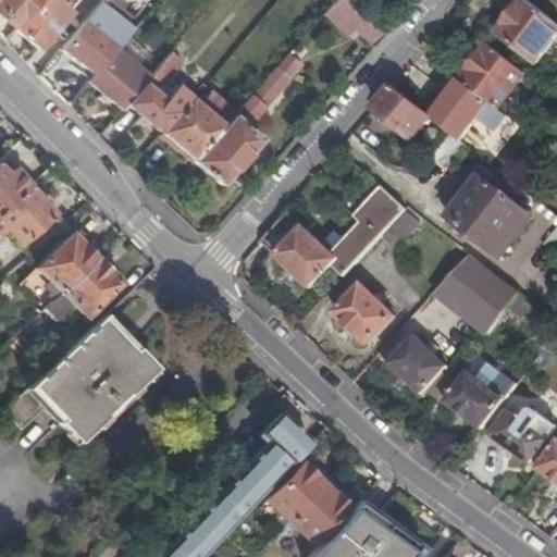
[(0,0),(0,37),(2,39),(12,27),(35,0),(0,0)]
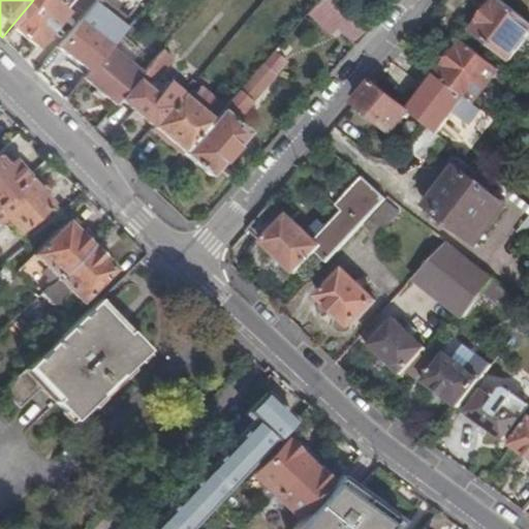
[(33,0),(11,26),(35,47),(65,11),(57,4),(59,0),(33,0)]
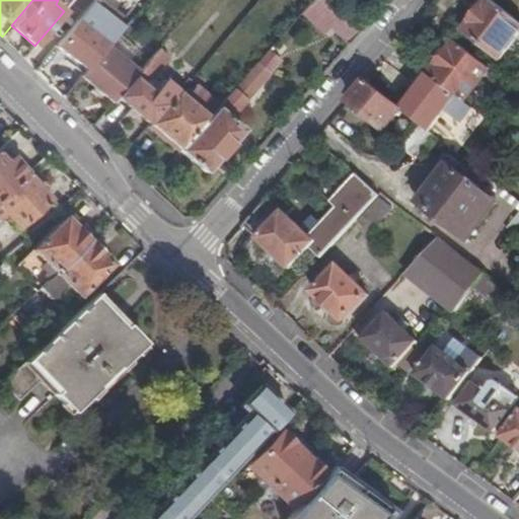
[(58,0),(56,4),(64,11),(73,0),(58,0)]
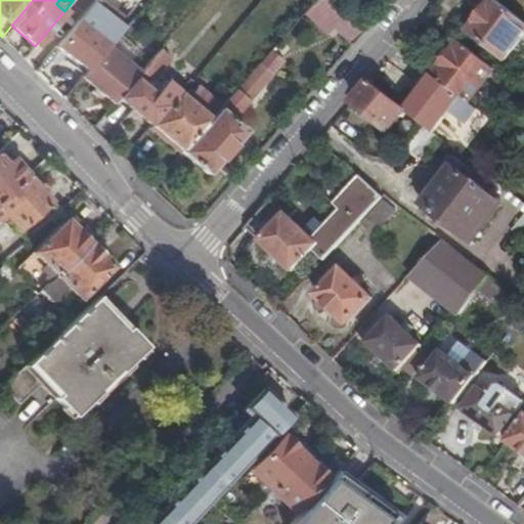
[(351,43),(361,31),(330,0),(315,0),(311,5),(351,43)]
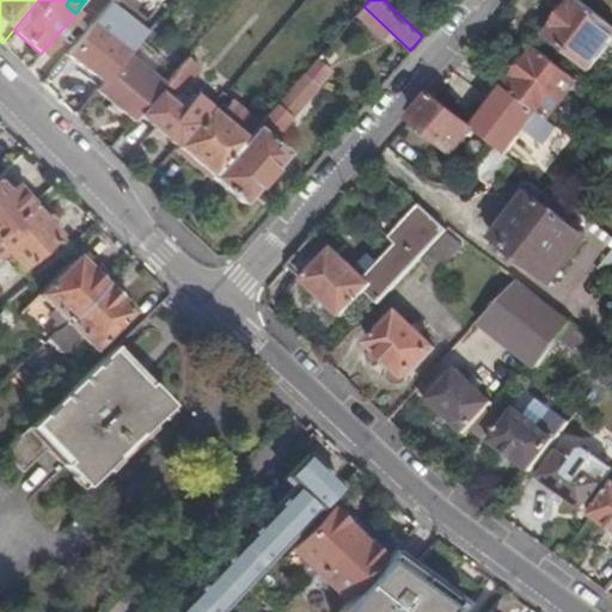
[(611,24),(581,0),(571,0),(546,34),(588,68),(606,46),(611,49),(611,24)]
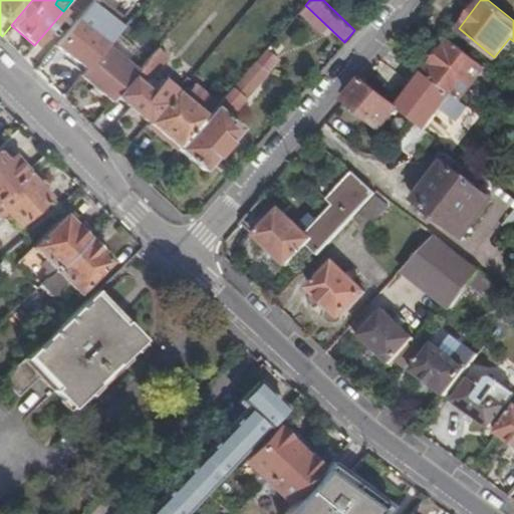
[(55,47),(86,70),(106,45),(97,38),(106,27),(107,25),(94,16),(85,29),(75,21),(55,47)]
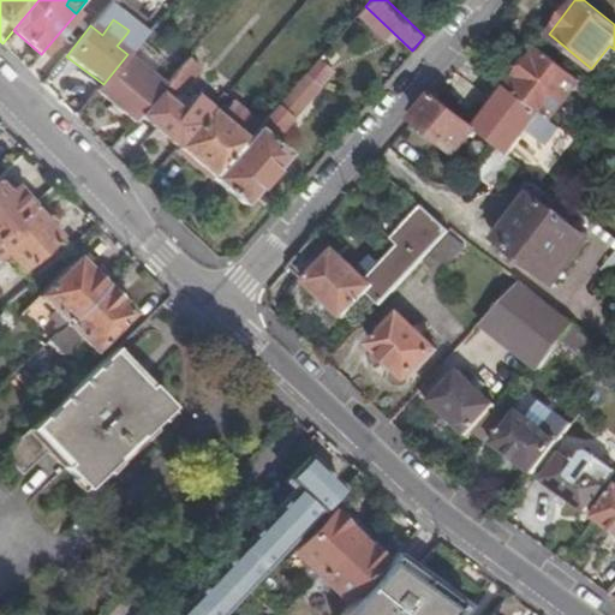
[(138,41),(127,33),(117,46),(127,54),(138,41)]
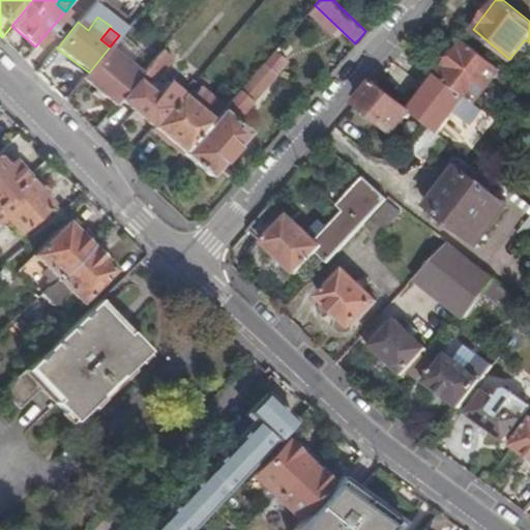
[(120,35),(110,47),(130,63),(140,51),(120,35)]
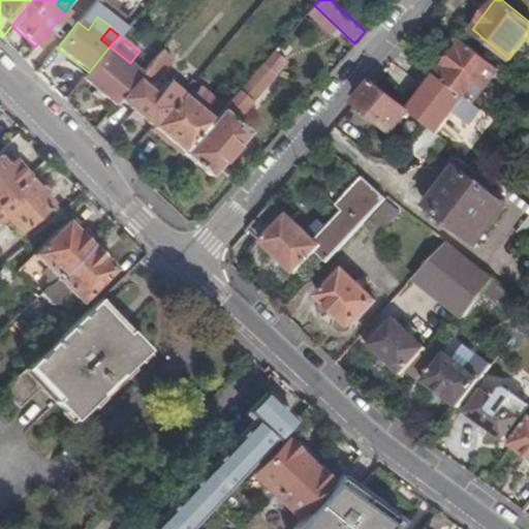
[(464,41),(438,74),(473,102),(500,69),(464,41)]
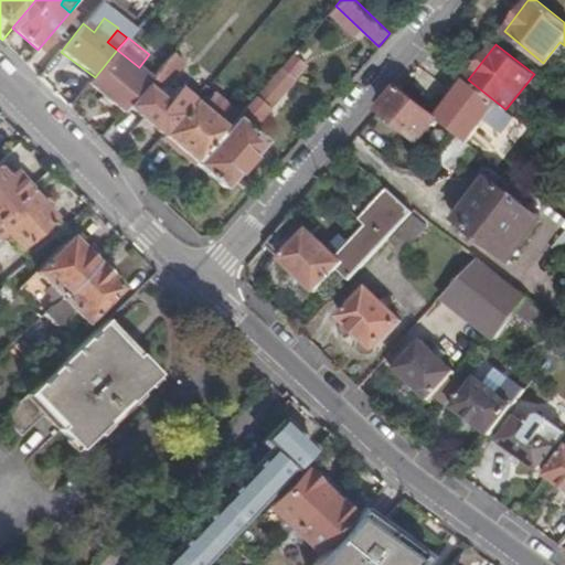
[(124,112),(128,106),(157,72),(152,67),(148,74),(139,67),(117,50),(95,77),(89,84),(124,112)]
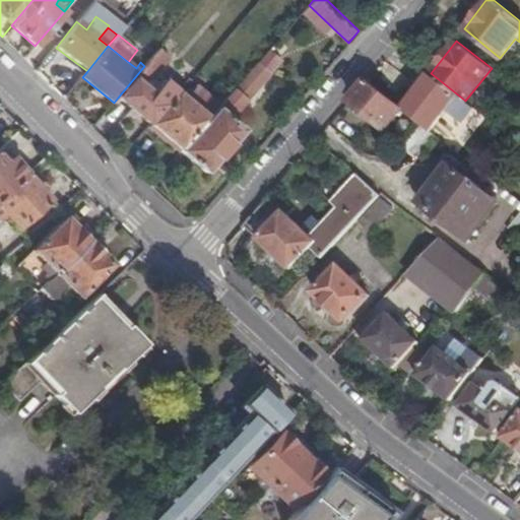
[(118,98),(149,125),(178,91),(165,80),(154,91),(146,85),(170,59),(158,50),(144,66),(118,98)]
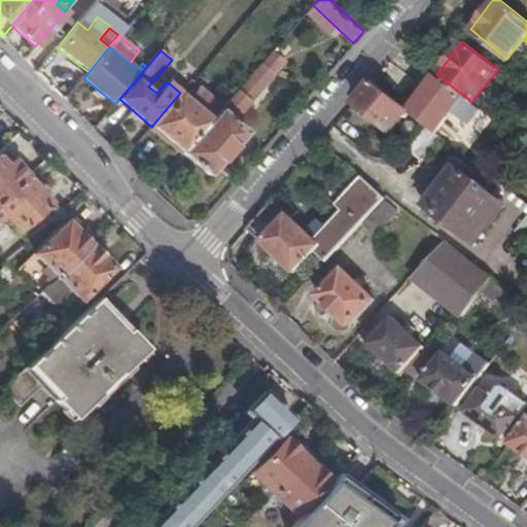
[(212,119),(182,153),(209,175),(247,133),(233,121),(272,77),(259,66),(212,119)]
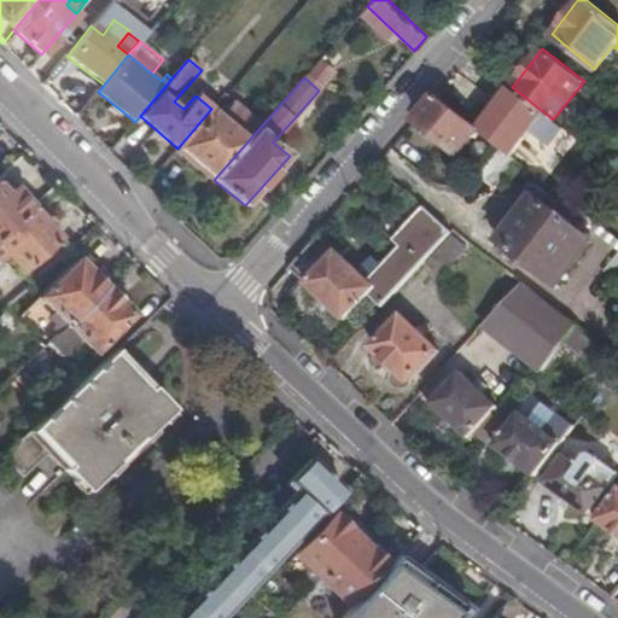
[(478,128),(502,147),(511,155),(530,129),(549,145),(563,128),(553,120),(512,87),(478,128)]
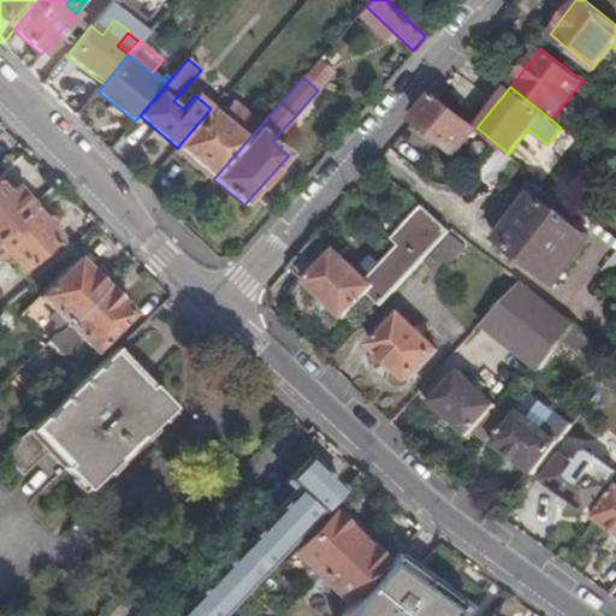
[(416,117),(430,126),(458,150),(477,128),(436,95),(416,117)]
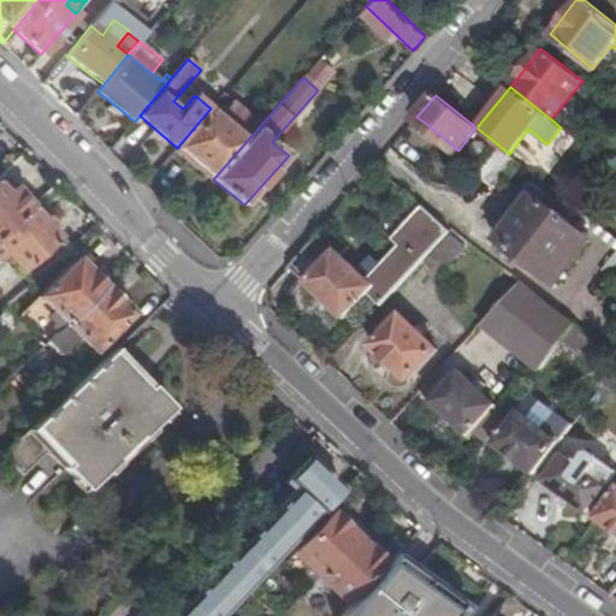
[(177,148),(213,179),(248,140),(211,108),(177,148)]
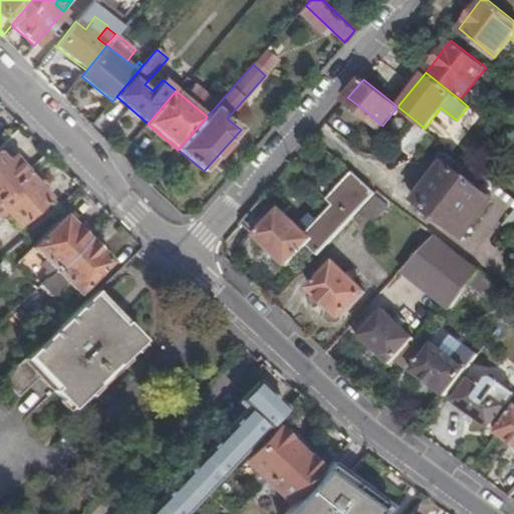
[(347,97),(345,101),(354,109),(358,105),(347,97)]
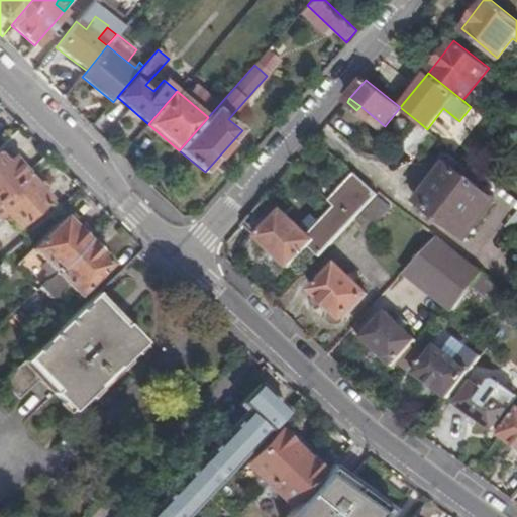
[(420,123),(402,146),(415,157),(433,133),(427,129),(420,123)]
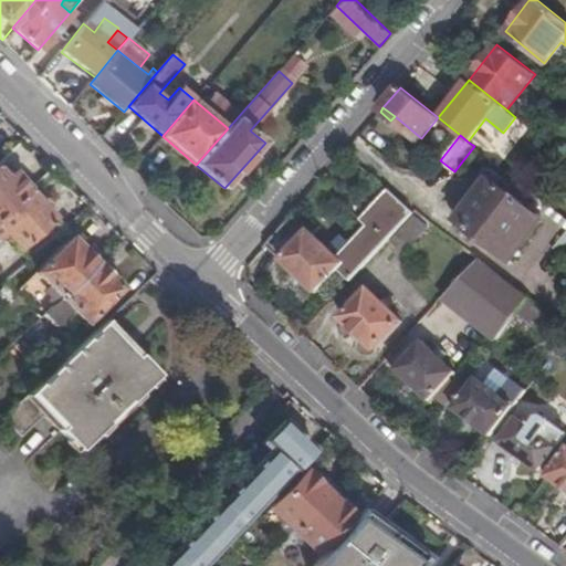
[(0,215),(27,191),(9,173),(2,178),(0,176),(0,215)]
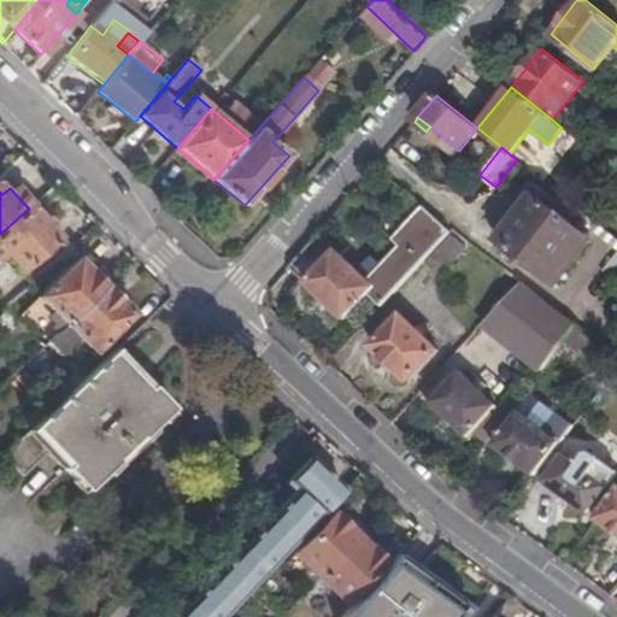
[(587,212),(565,195),(553,209),(533,193),(498,238),(554,282),(589,238),(576,227),(587,212)]
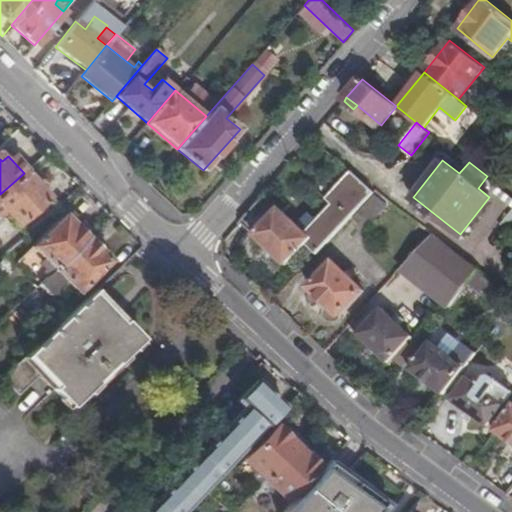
[(312,238),(306,244),(317,254),(377,189),(352,170),(326,198),(331,204),(309,228),(306,232),(312,238)]
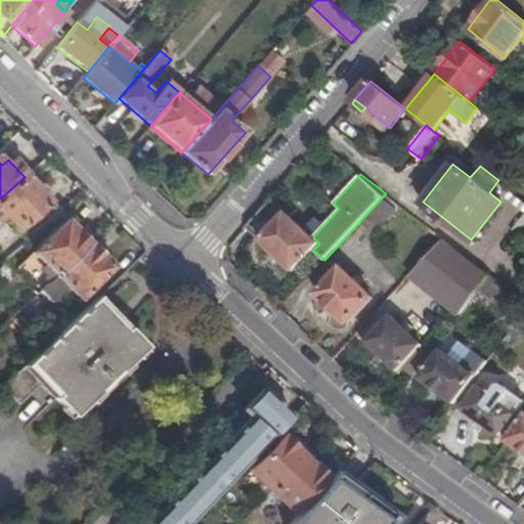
[(48,202),(25,177),(0,199),(0,224),(7,219),(16,229),(48,202)]
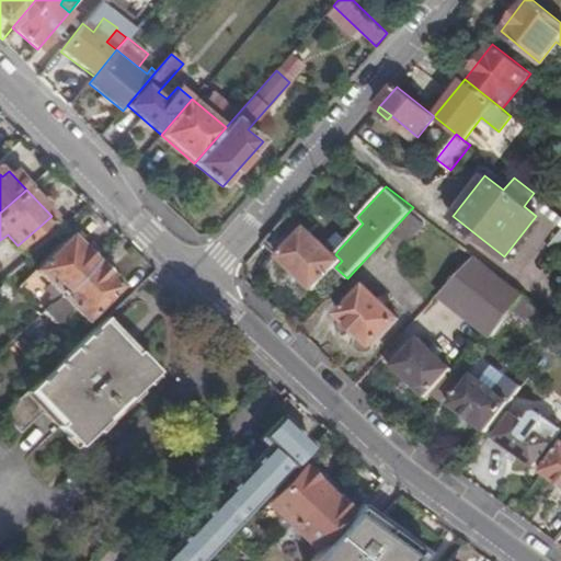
[(290,210),(263,242),(313,290),(335,267),(342,261),(335,254),(290,210)]
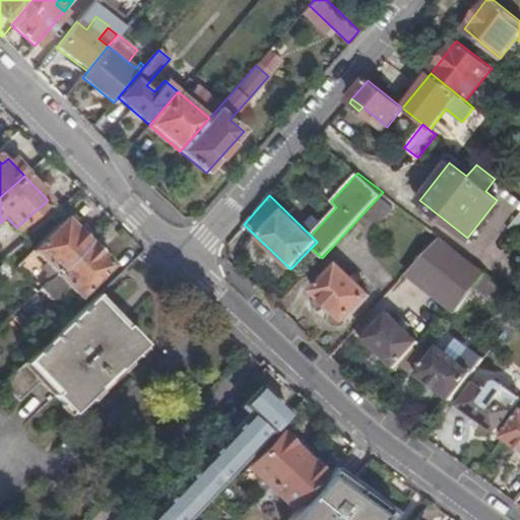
[(392,208),(381,198),(360,220),(371,232),(392,208)]
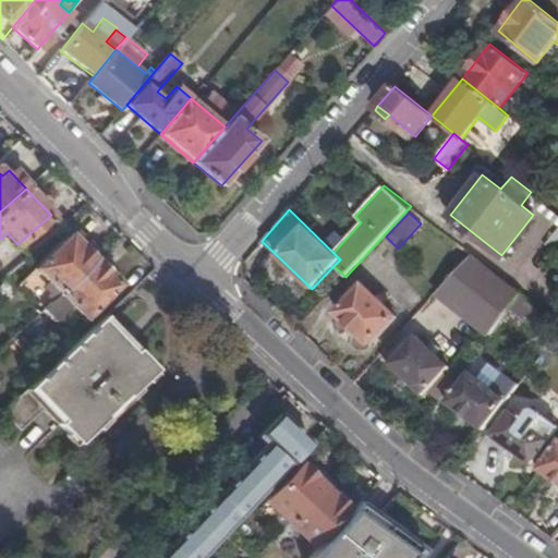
[(557,249),(557,225),(543,246),(554,255),(557,249)]
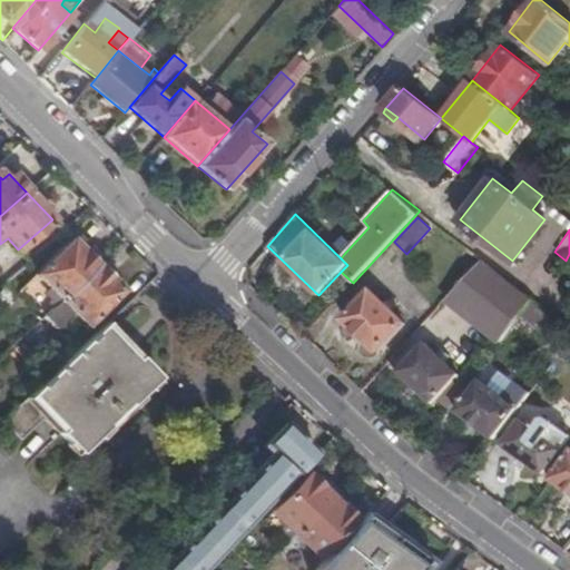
[(55,304),(96,263),(70,237),(32,274),(52,294),(49,297),(55,304)]
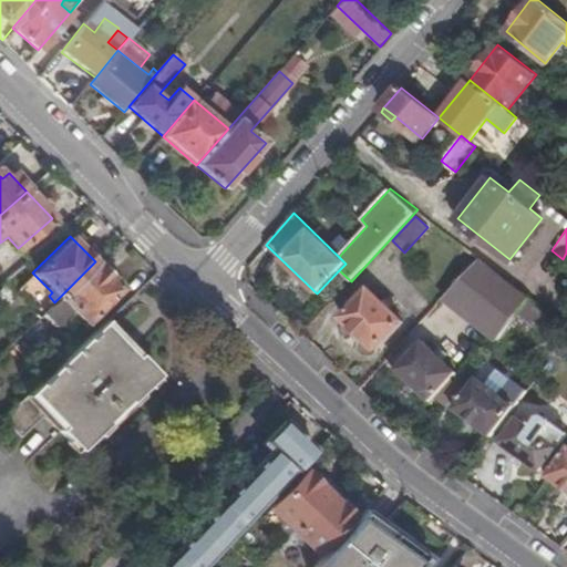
[(481,259),(441,301),(496,346),(517,318),(532,299),(481,259)]
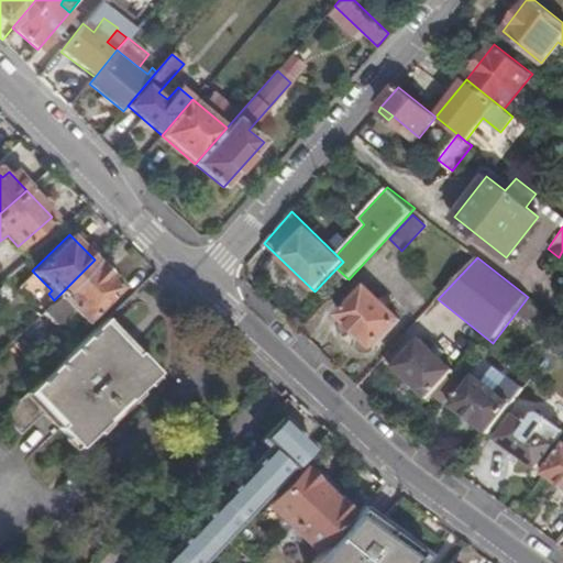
[(121,286),(95,260),(54,300),(41,313),(53,326),(67,312),(65,310),(68,307),(84,321),(121,286)]
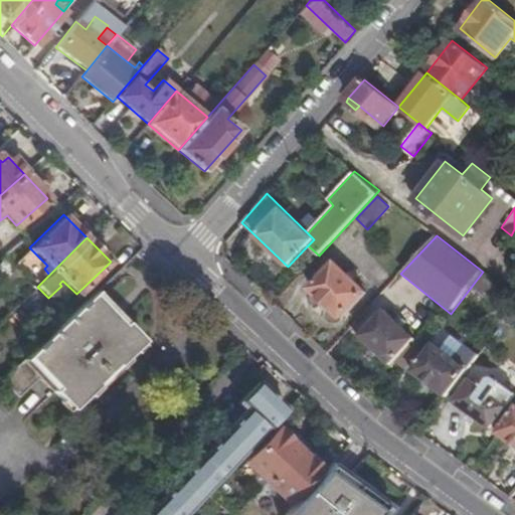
[(366,292),(335,264),(311,289),(342,319),(366,292)]
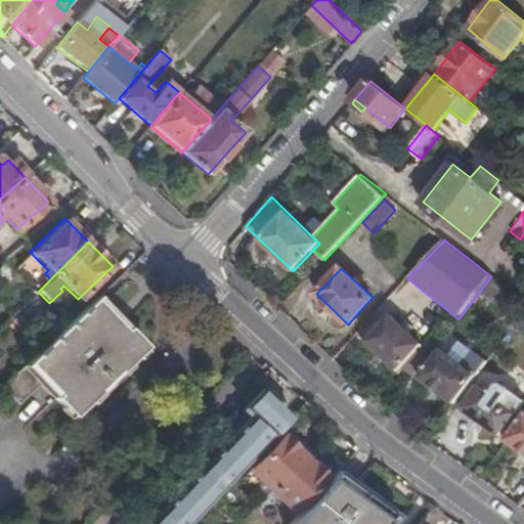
[(491,276),(478,294),(485,301),(489,294),(512,311),(521,299),(491,276)]
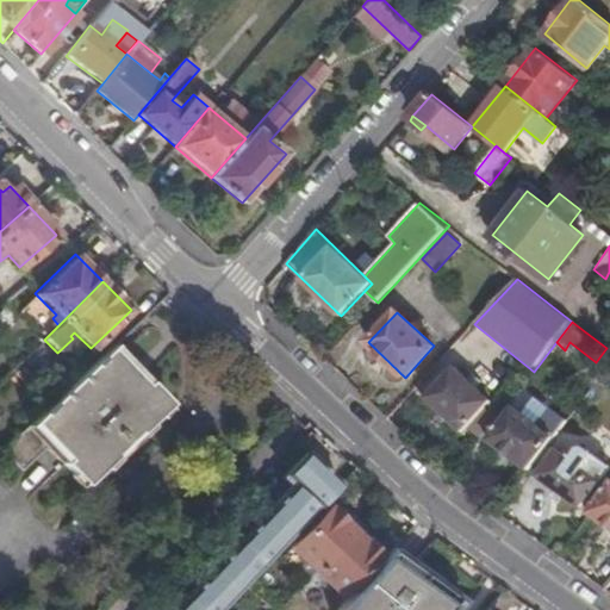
[(168,404),(112,346),(0,452),(19,472),(44,448),(82,486),(113,456),(111,454),(135,433),(136,434),(168,404)]
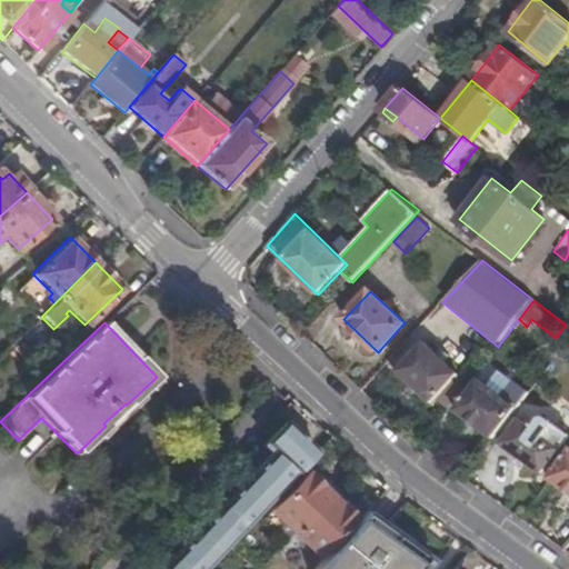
[(399,370),(400,372),(433,403),(460,373),(426,342),(399,370)]
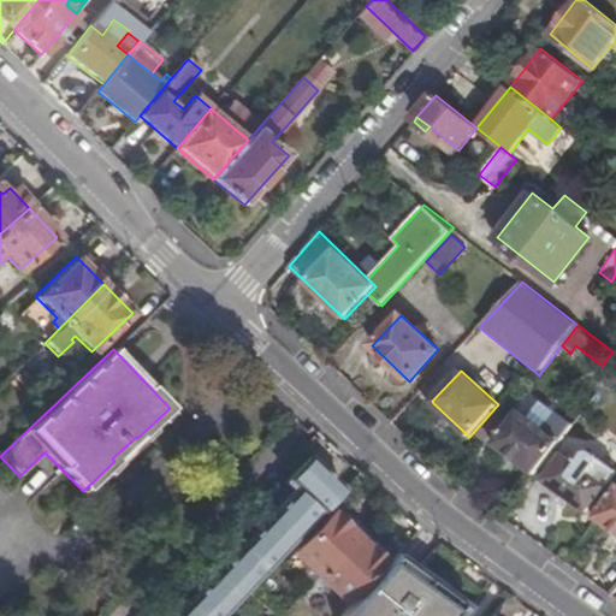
[(495,444),(535,474),(570,430),(563,425),(554,437),(520,412),(495,444)]
